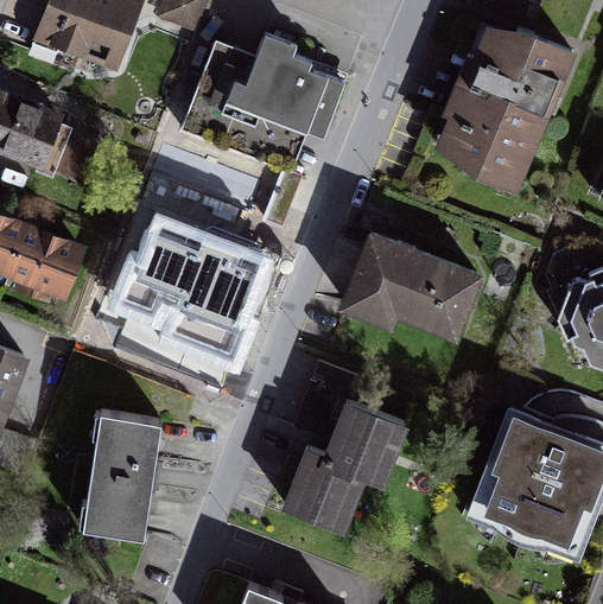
[(120,69),(144,0),(49,0),(36,37),(120,69)]
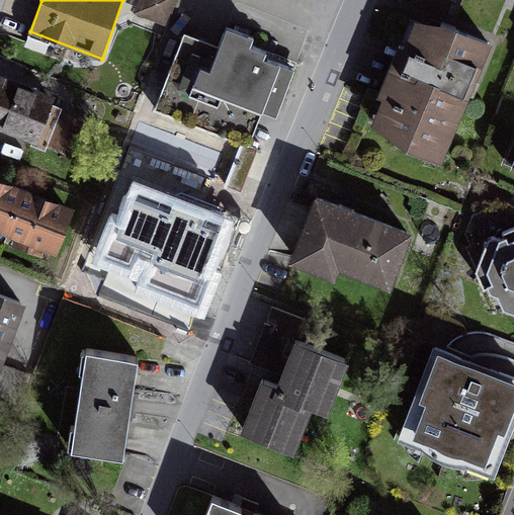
[(178,0),(138,0),(133,16),(168,29),(178,0)]
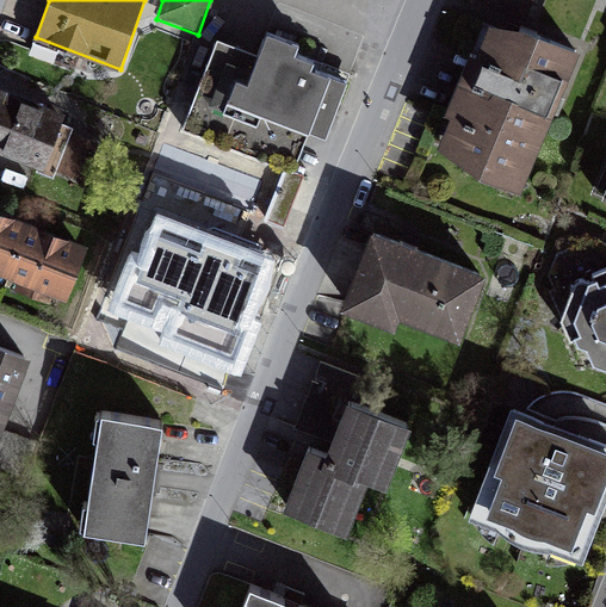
[(545,0),(500,0),(498,8),(537,24),(545,0)]
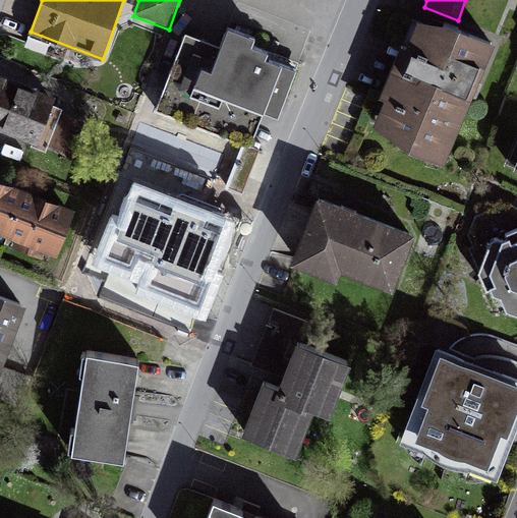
[(498,48),(418,15),(369,138),(449,170),(498,48)]
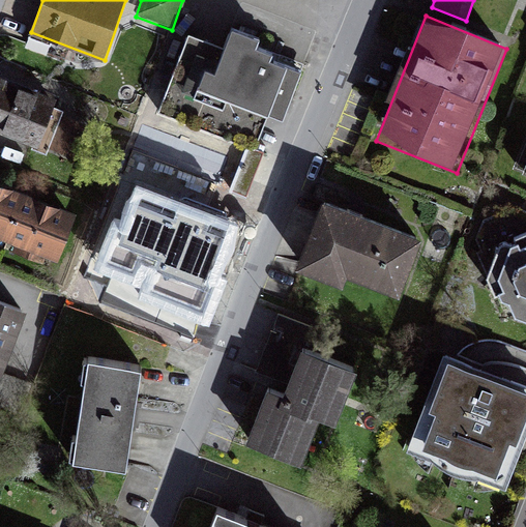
[(157,112),(253,149),(267,113),(284,119),(304,66),(253,46),(257,36),(226,24),(217,46),(188,34),(157,112)]
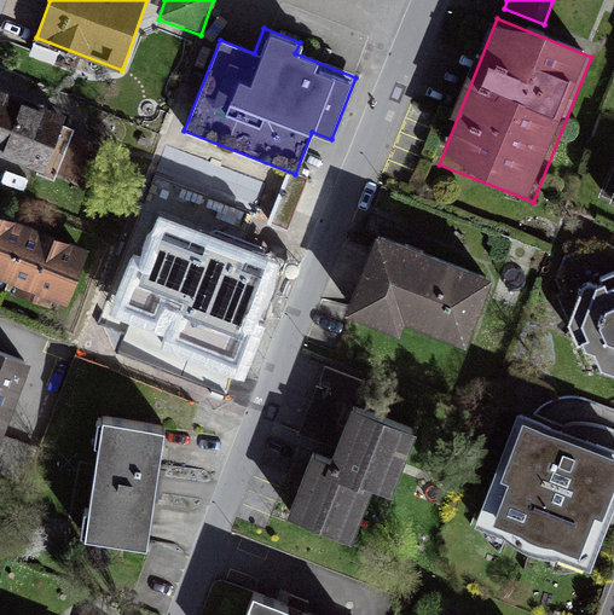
[(68,114),(0,88),(0,158),(45,175),(68,114)]
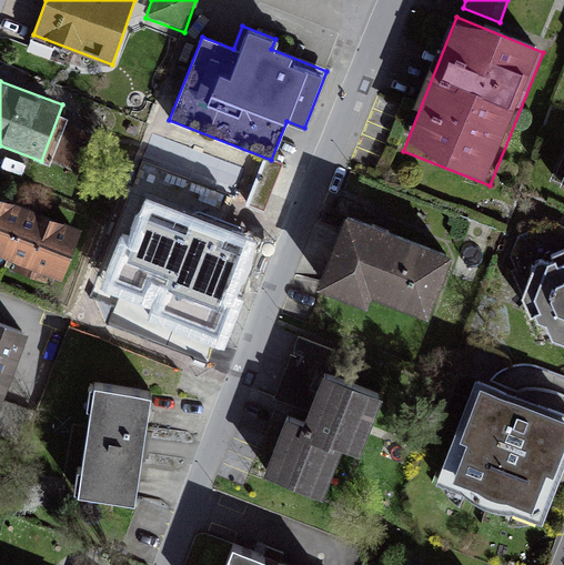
[(110,335),(204,373),(285,167),(271,160),(169,120),(98,301),(120,310),(110,335)]
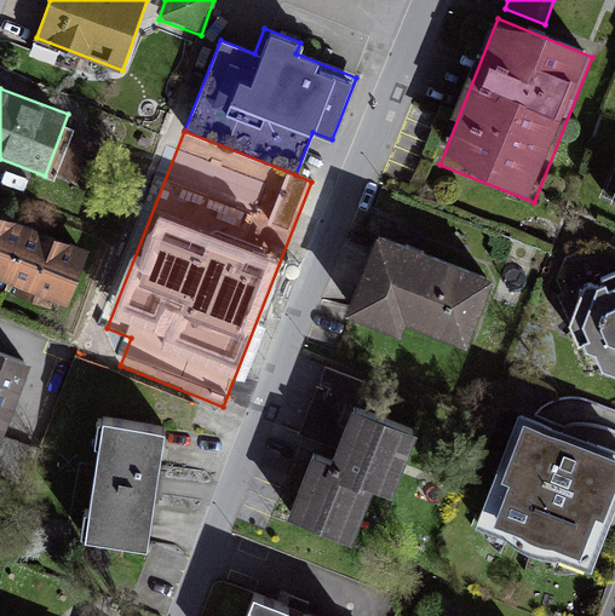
[(614,185),(603,219),(614,223),(614,185)]
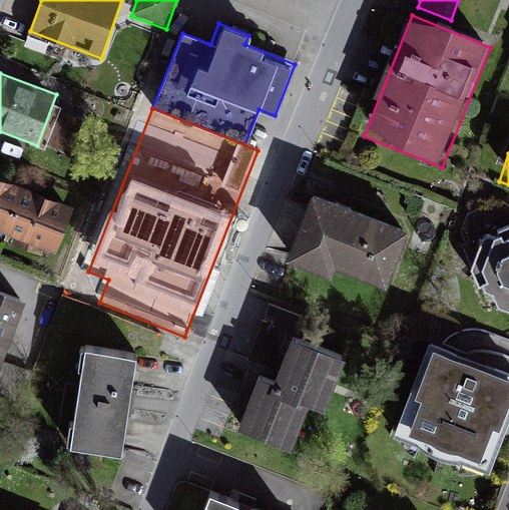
[(71,209),(0,180),(0,231),(54,253),(71,209)]
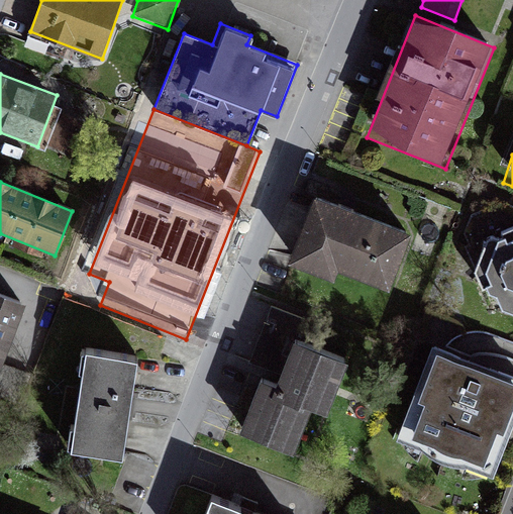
[(414,237),(319,204),(299,262),(394,295),(414,237)]
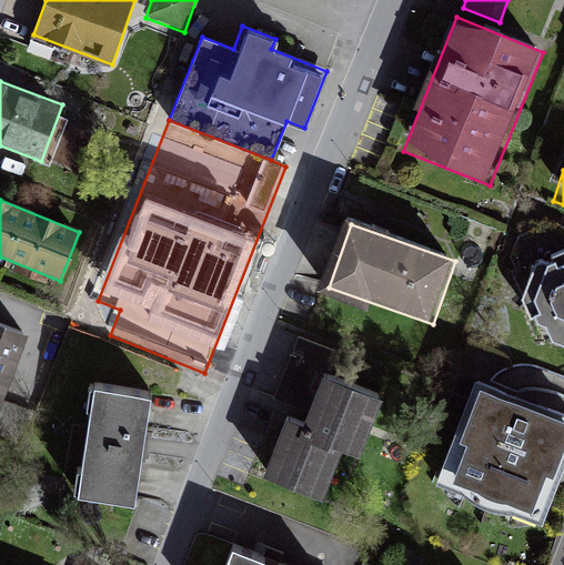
[(563,260),(542,273),(527,316),(543,351),(563,356),(563,260)]
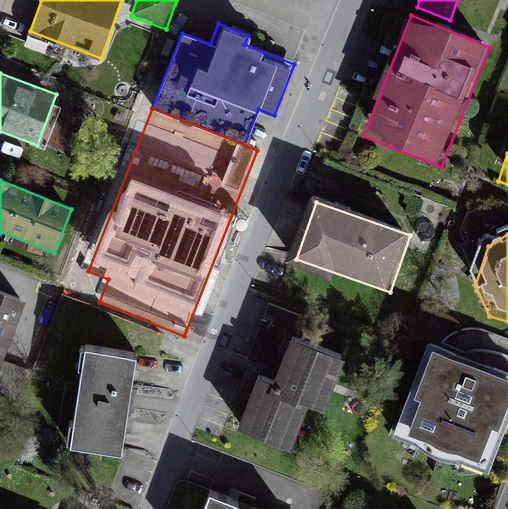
[(0,351),(20,295),(0,287),(0,351)]
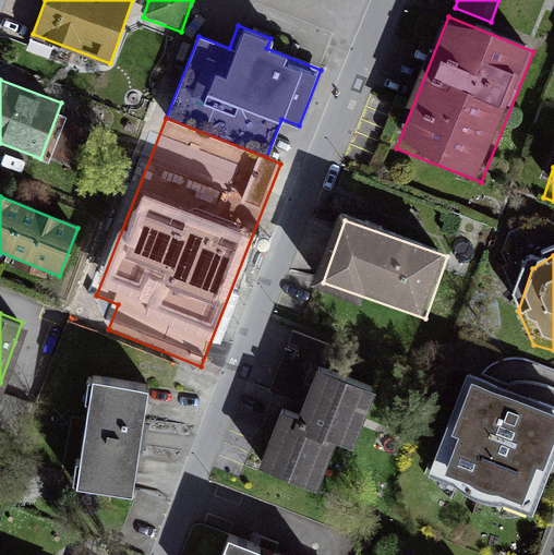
[(370,395),(313,375),(298,420),(276,412),(255,469),(316,491),(336,435),(353,442),(370,395)]
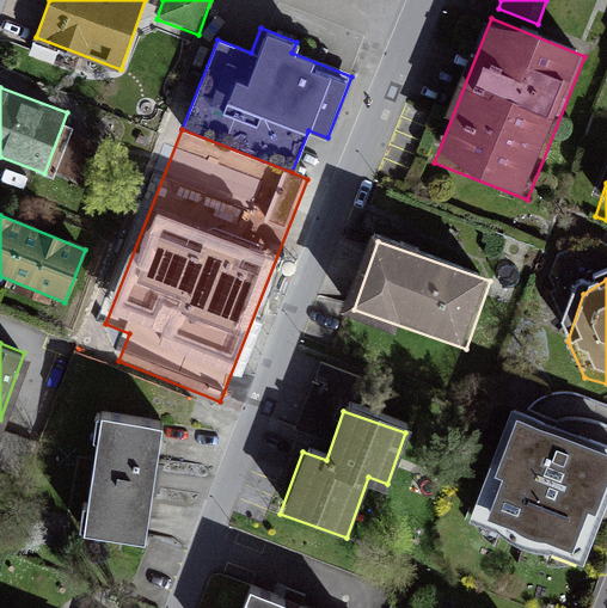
[(98,415),(81,532),(142,540),(158,423),(98,415)]
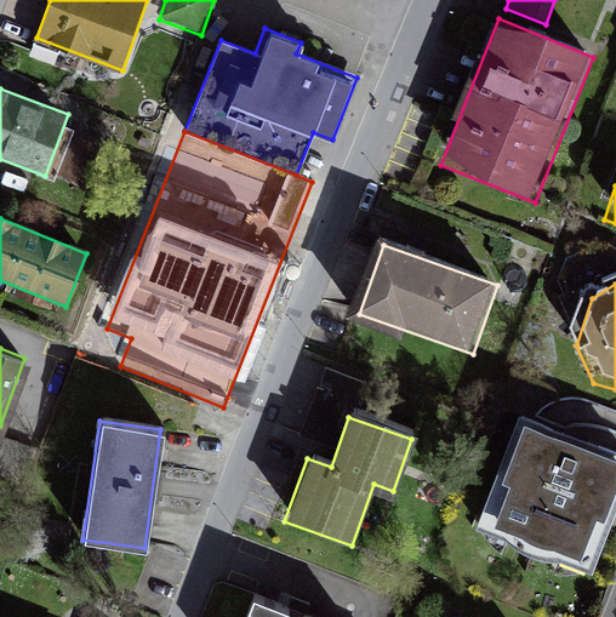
[(615,456),(518,422),(480,529),(586,565),(615,476),(615,456)]
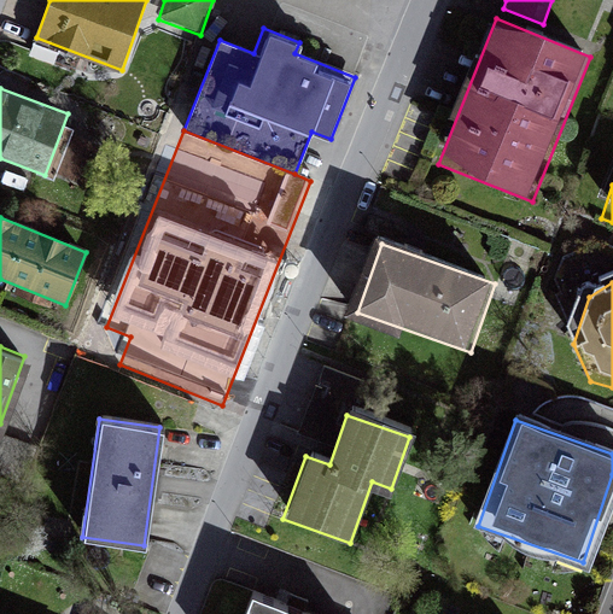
[(305,613),(252,592),(244,613),(305,613)]
